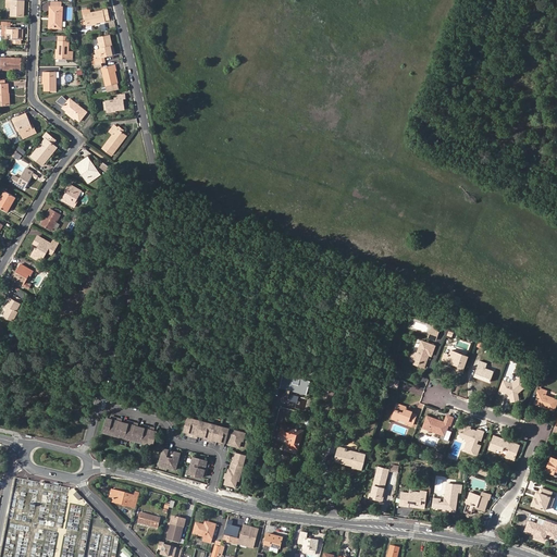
[(22,8),(24,8),(23,0),(7,0),(7,7),(11,8),(11,15),(22,15),(22,8)]
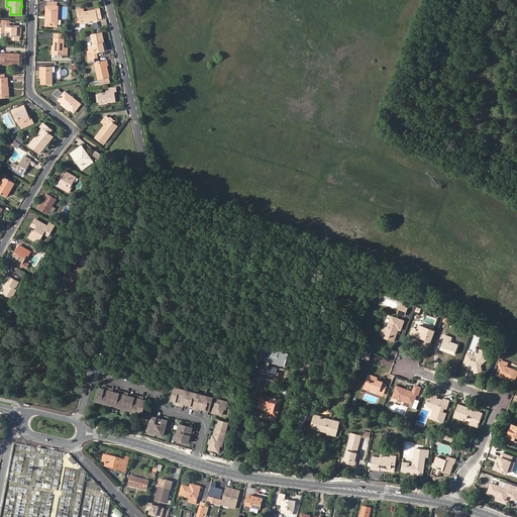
[(57,7),(57,2),(54,1),(54,7),(47,7),(45,6),(45,17),(46,17),(46,25),(57,25),(58,7),(57,7)]
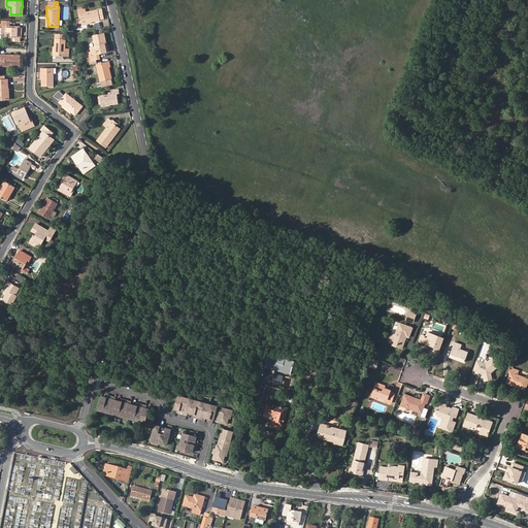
[(102,9),(86,12),(86,9),(79,10),(80,13),(83,24),(100,20),(104,19),(102,9)]
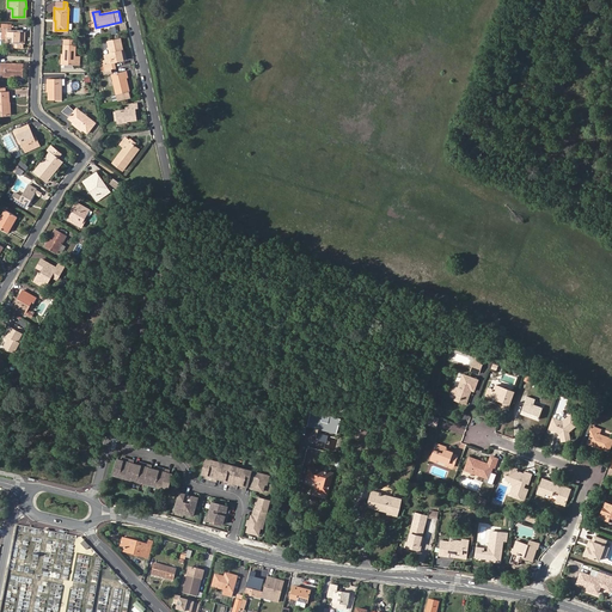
[(8,31),(8,23),(2,23),(2,28),(2,36),(12,37),(12,48),(22,49),(22,44),(22,41),(24,41),(25,31),(8,31)]
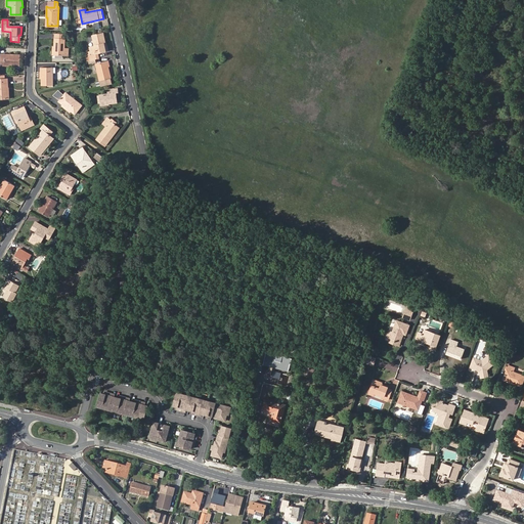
[(90,60),(98,58),(97,53),(105,51),(103,43),(105,43),(103,34),(92,36),(94,46),(89,47),(91,54),(89,55),(90,60)]
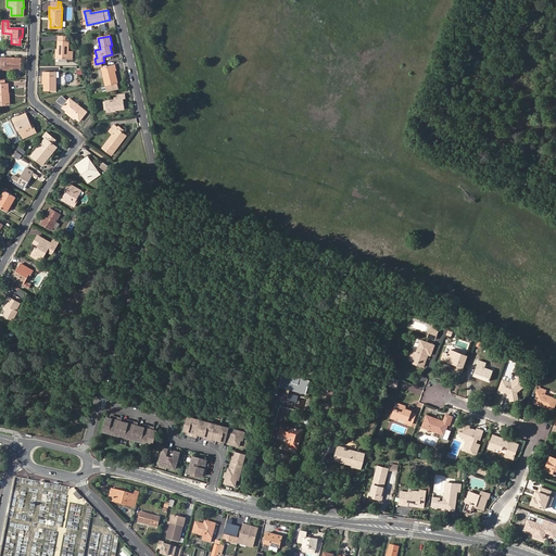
[(72,59),(72,51),(67,51),(68,41),(58,41),(57,59),(72,59)]
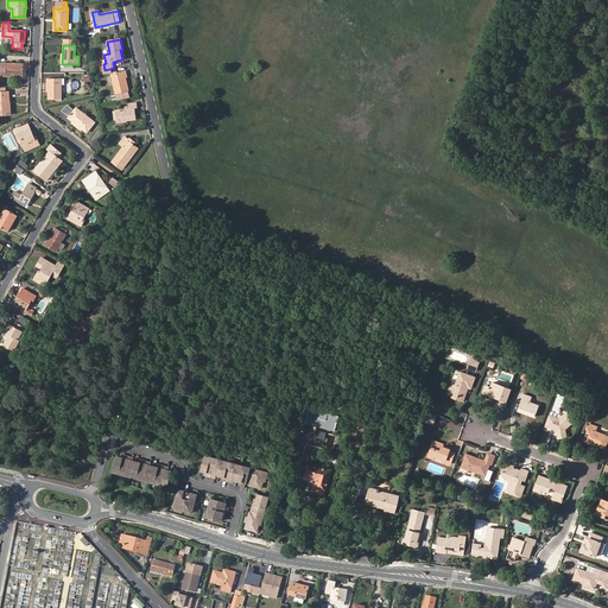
[(24,63),(0,62),(0,67),(0,75),(23,76),(24,63)]
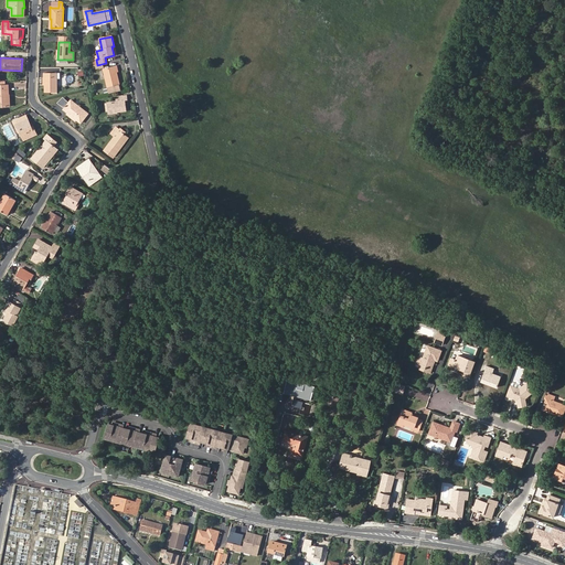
[(109,93),(120,91),(116,72),(117,72),(116,66),(103,70),(109,93)]
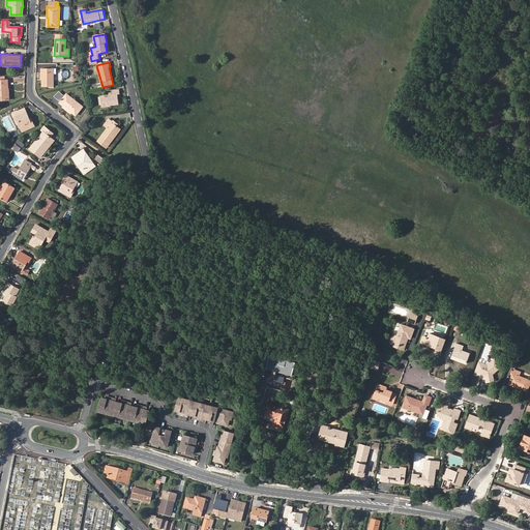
[(40,68),(40,79),(42,79),(42,87),(53,87),(53,74),(56,74),(56,68),(53,67),(40,68)]
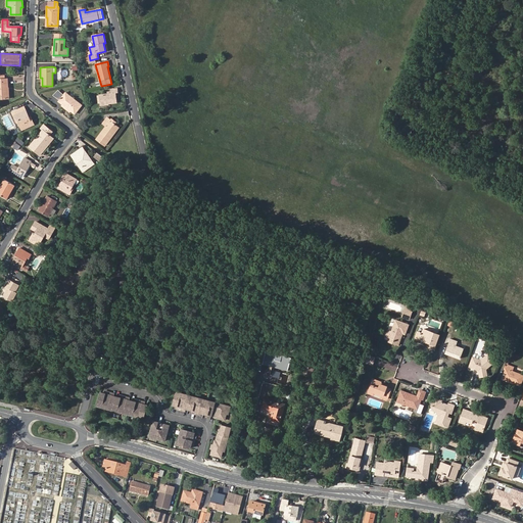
[(99,95),(100,103),(108,102),(108,104),(117,103),(116,100),(120,99),(119,89),(111,90),(111,92),(111,94),(107,94),(99,95)]
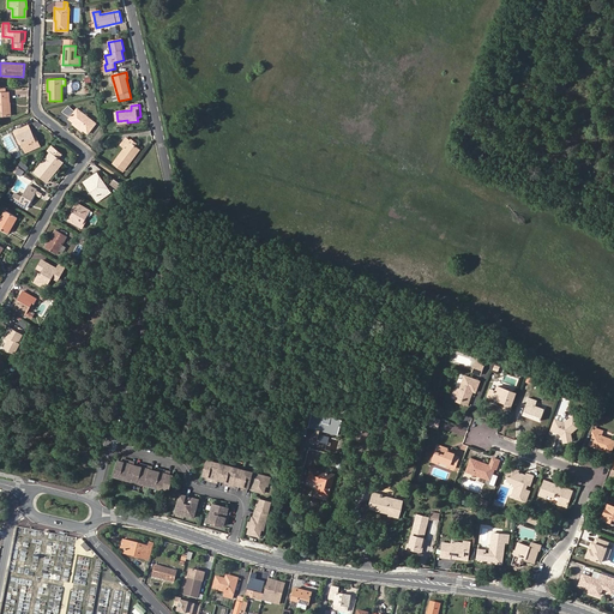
[(72,124),(83,132),(86,136),(95,126),(76,110),(68,119),(73,122),(72,124)]
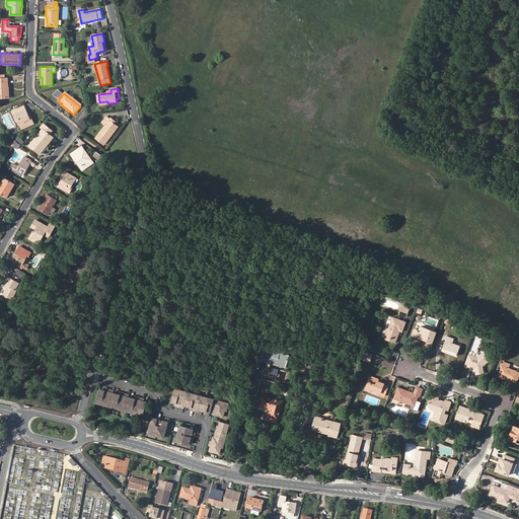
[(16,120),(17,122),(21,129),(33,123),(30,119),(29,120),(28,117),(24,109),(13,116),(15,120),(16,120)]
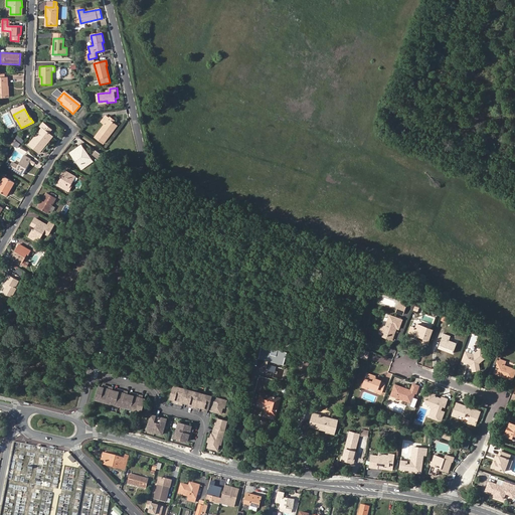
[(108,120),(109,118),(106,116),(101,122),(105,125),(95,138),(104,144),(112,133),(111,132),(116,125),(113,123),(108,120)]
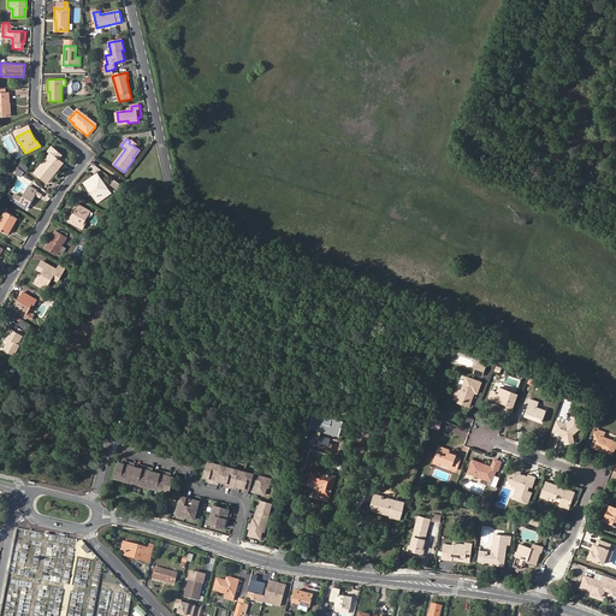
[(47,177),(59,160),(48,153),(34,173),(46,183),(49,178),(47,177)]
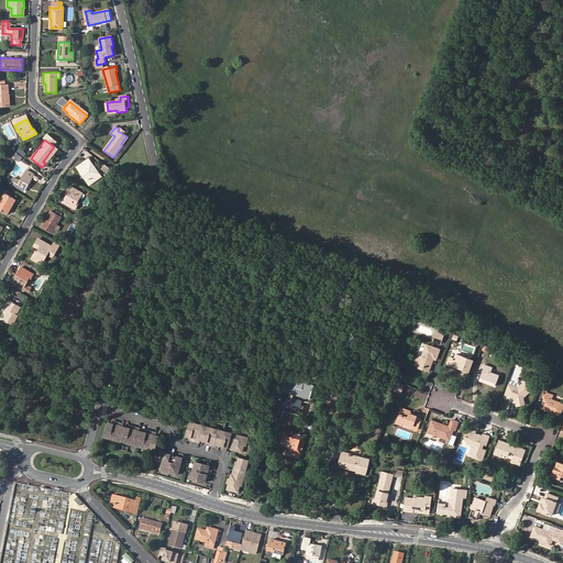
[(56,148),(54,146),(43,162),(45,163),(56,148)]
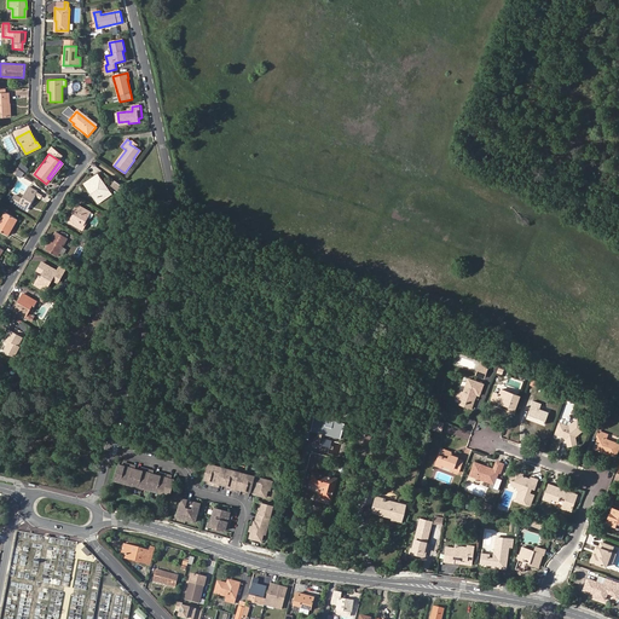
[(23,180),(25,174),(18,171),(16,177),(23,180)]
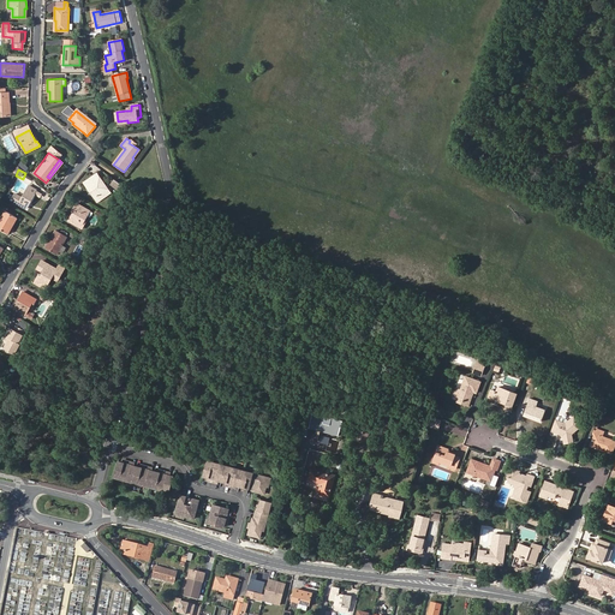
[(97,174),(93,178),(85,183),(88,186),(97,202),(109,193),(97,174)]
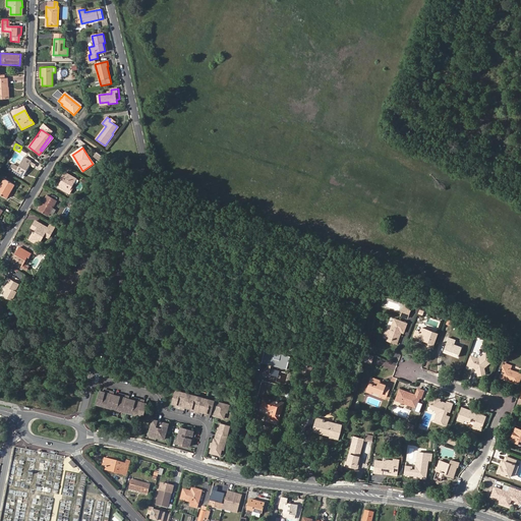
[(101,161),(104,155),(96,152),(94,157),(101,161)]
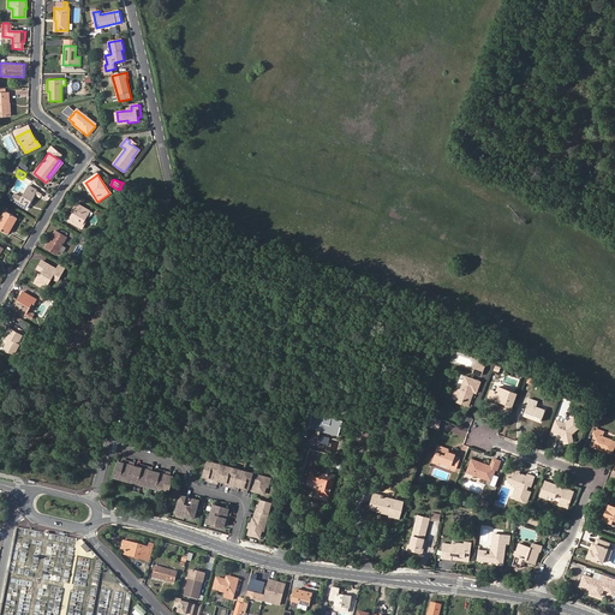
[(22,197),(15,193),(11,199),(27,208),(35,193),(34,193),(36,190),(29,185),(22,197)]
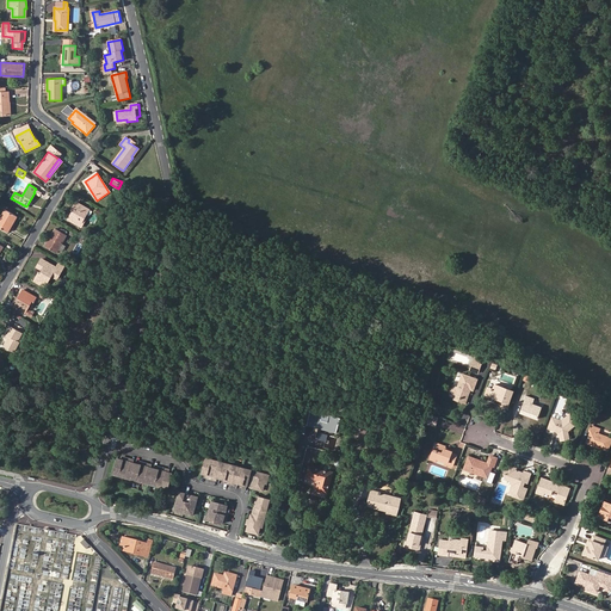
[(75,202),(73,207),(75,208),(73,211),(68,220),(82,228),(85,223),(82,222),(85,218),(90,210),(75,202)]
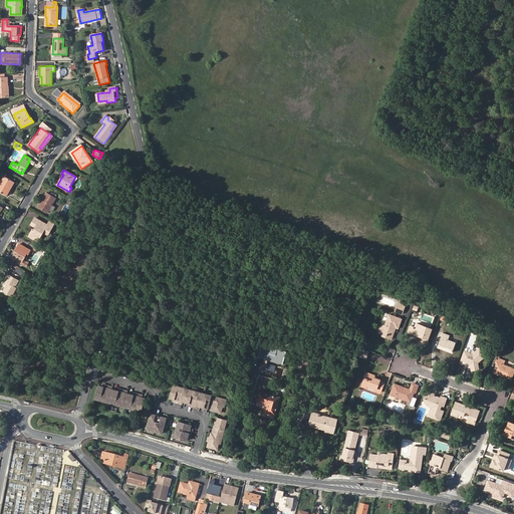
[(4,176),(0,182),(0,191),(6,196),(14,182),(4,176)]
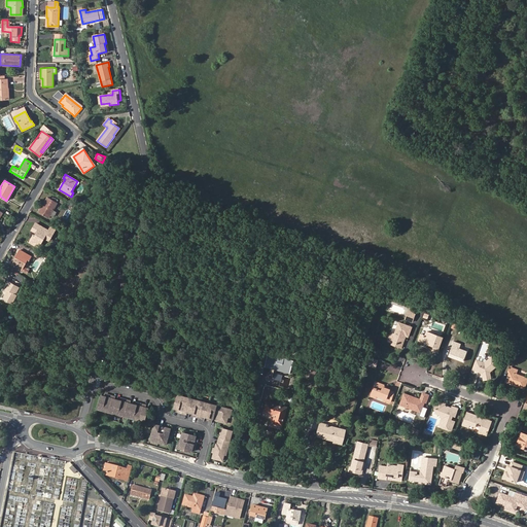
[(58,202),(48,197),(39,212),(48,218),(58,202)]
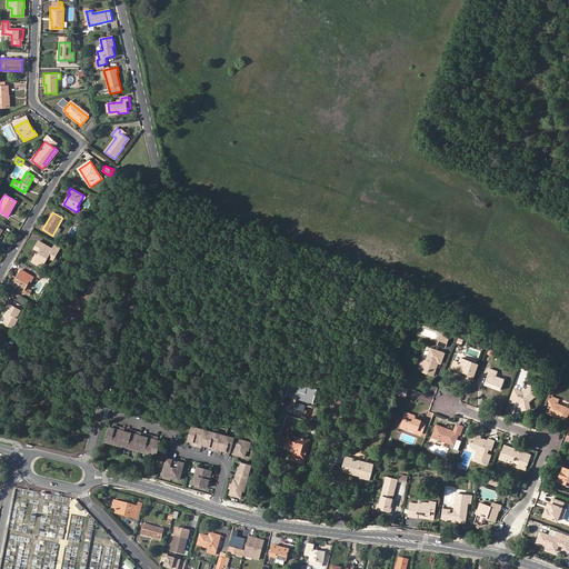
[(49,253),(52,249),(38,242),(35,249),(38,251),(32,262),(41,268),(48,257),(53,260),(55,257),(49,253)]
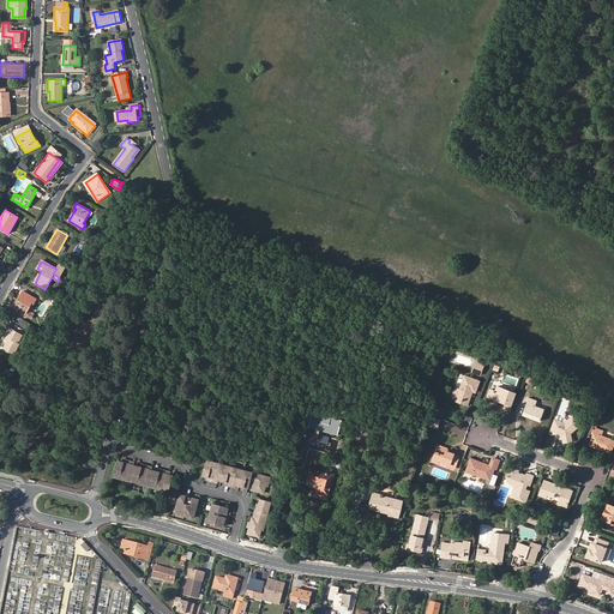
[(59,265),(56,269),(53,274),(59,277),(65,268),(59,265)]
